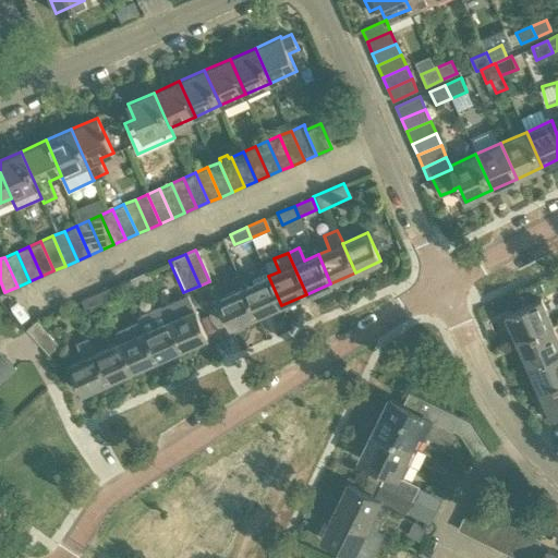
[(153,281),(147,270),(131,278),(135,289),(153,281)]
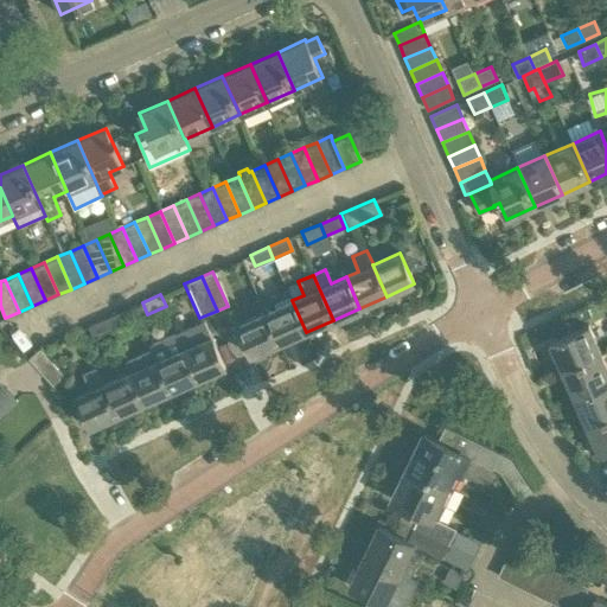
[(270,299),(261,302),(279,344),(306,332),(292,300),(274,308),(270,299)]
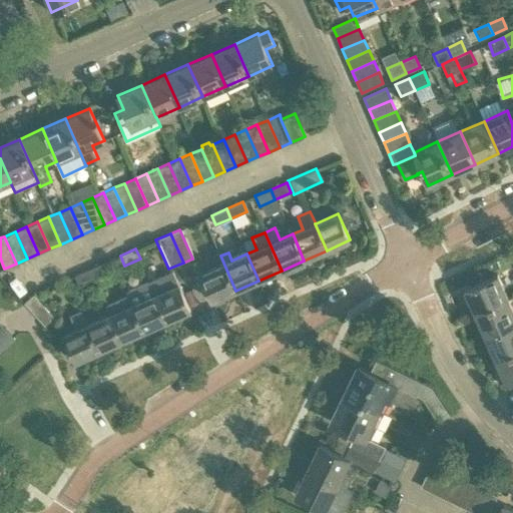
[(235,291),(220,255),(217,258),(220,266),(200,274),(212,301),(235,291)]
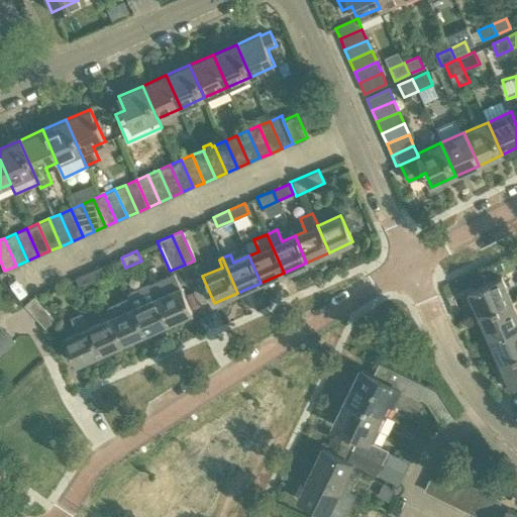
[(107,265),(92,271),(96,281),(111,274),(107,265)]
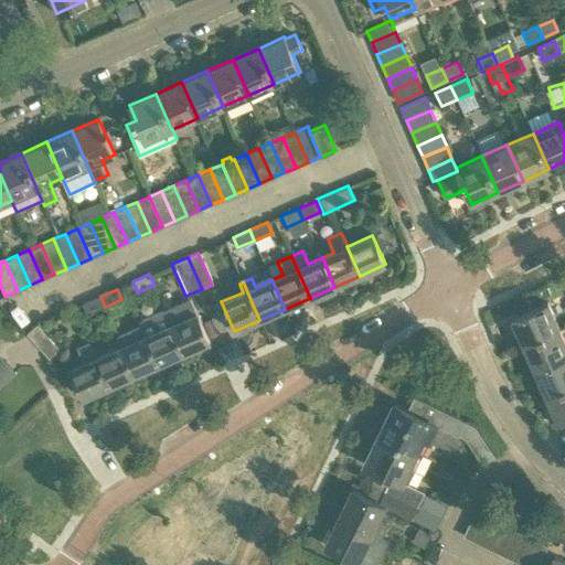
[(105,307),(100,296),(82,304),(87,315),(105,307)]
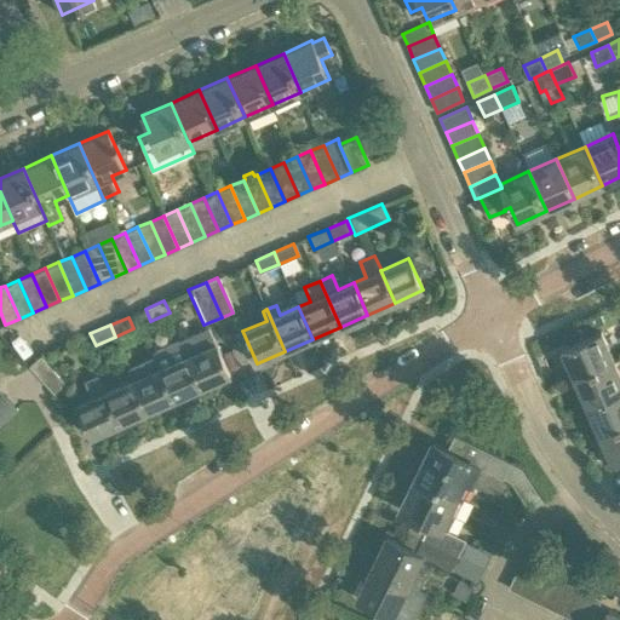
[(181,339),(202,388),(230,375),(210,327),(181,339)]
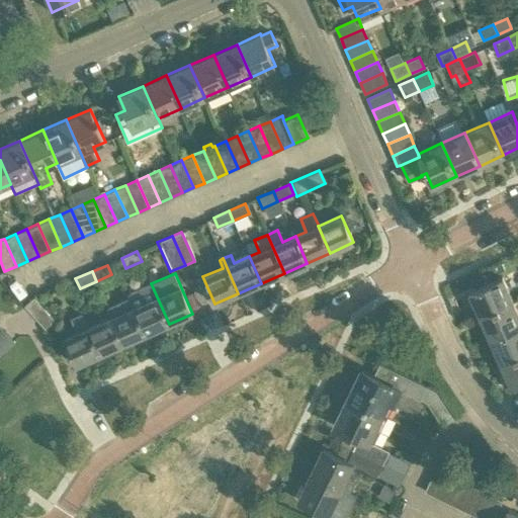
[(480,317),(512,301),(502,277),(468,292),(480,317)]
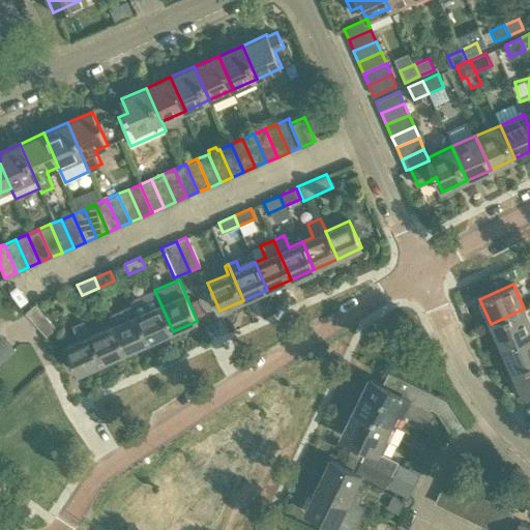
[(173,331),(154,290),(131,300),(138,314),(149,342),(173,331)]
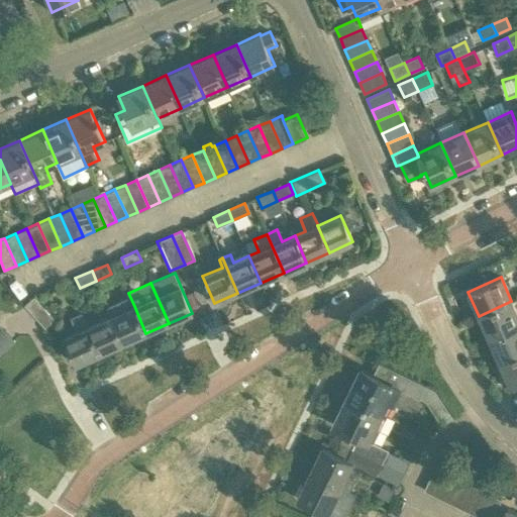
[(42,329),(46,325),(53,320),(31,297),(20,307),(42,329)]
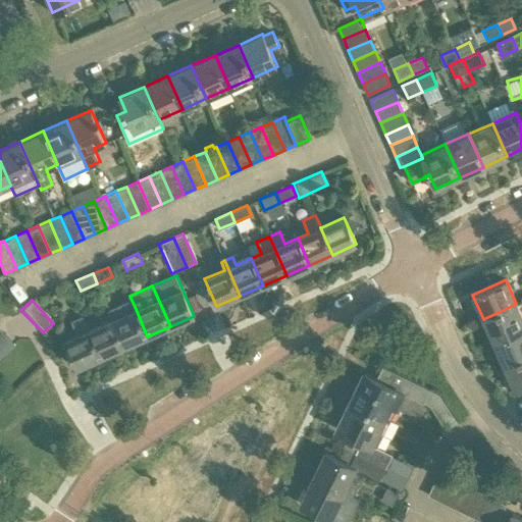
[(521,316),(516,304),(483,319),(493,343),(521,329),(521,316)]
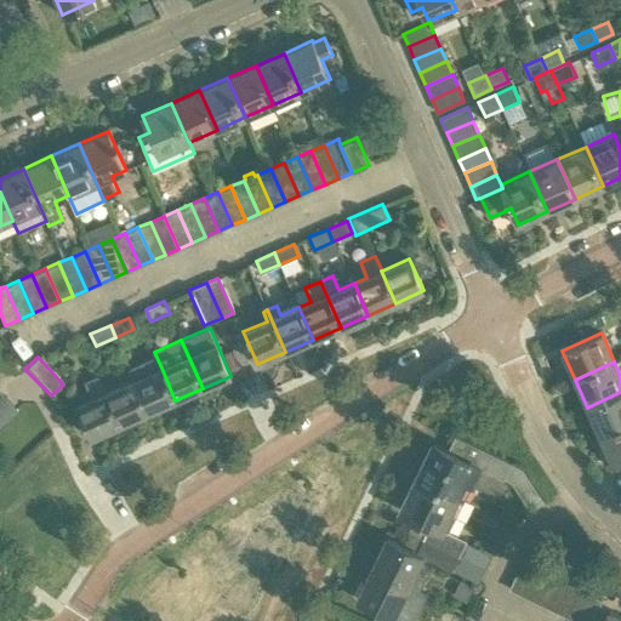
[(175,400),(161,368),(134,380),(148,412),(175,400)]
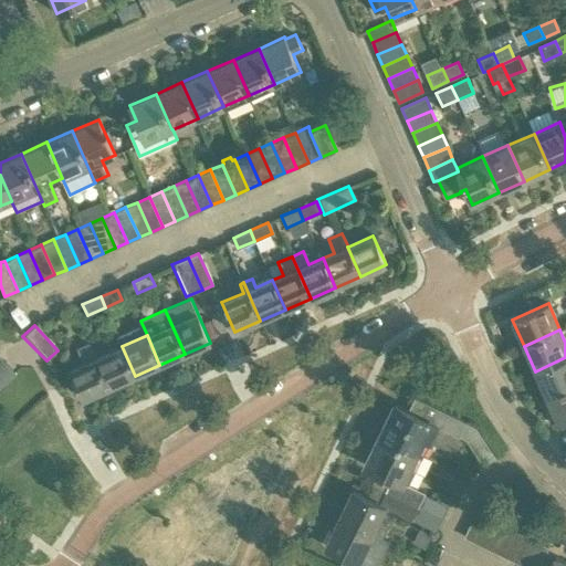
[(135,376),(122,346),(96,357),(109,387),(135,376)]
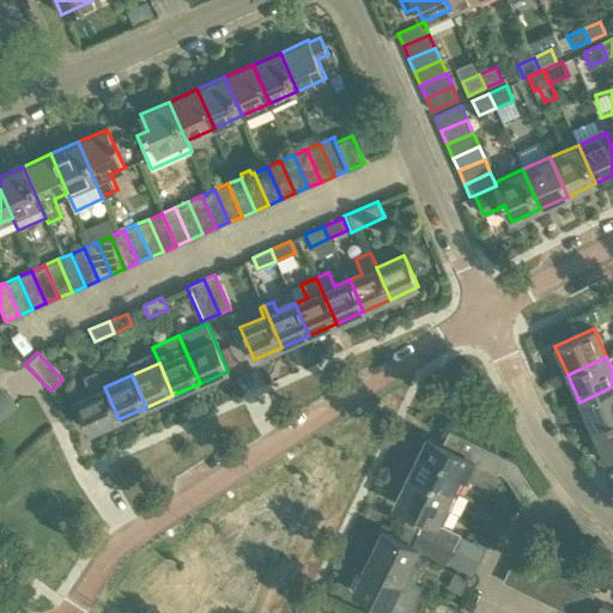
[(0,384),(0,420),(18,404),(0,384)]
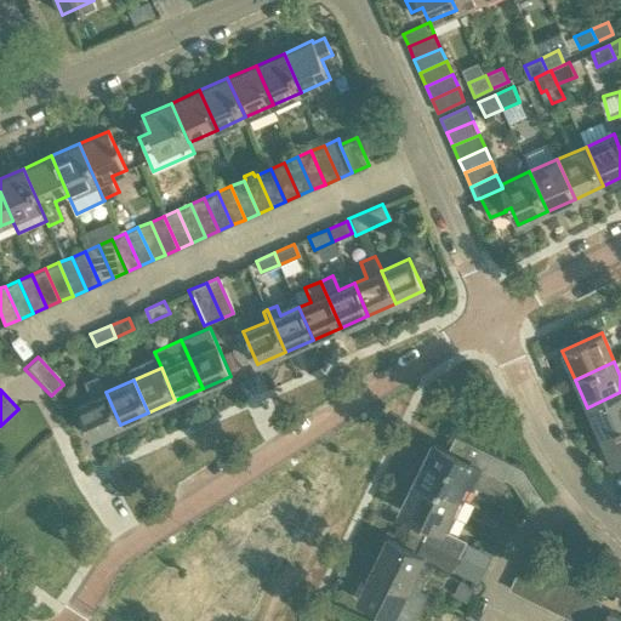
[(120,425),(106,392),(78,405),(92,437),(120,425)]
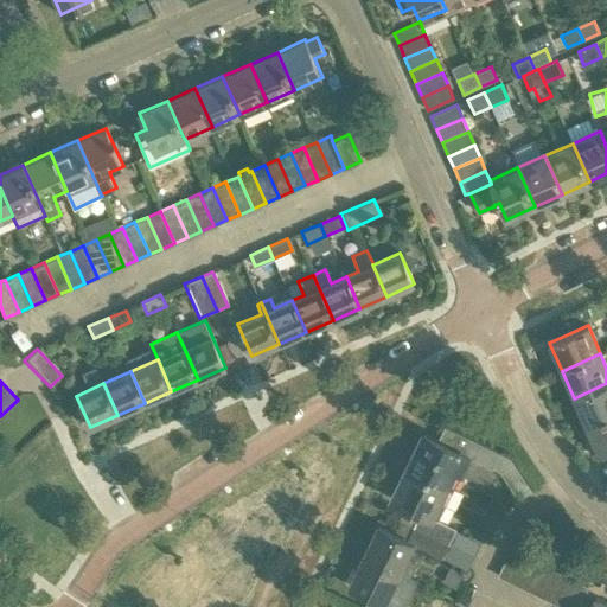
[(586,426),(606,415),(606,383),(574,398),(570,400),(569,402),(575,414),(577,415),(581,414),(586,426)]
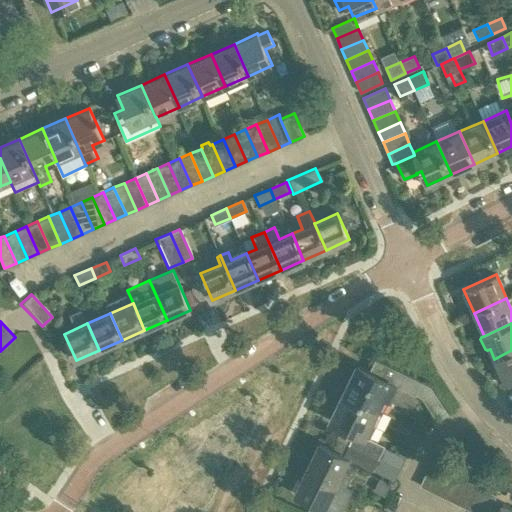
[(511,350),(494,359),(505,382),(511,379),(511,350)]
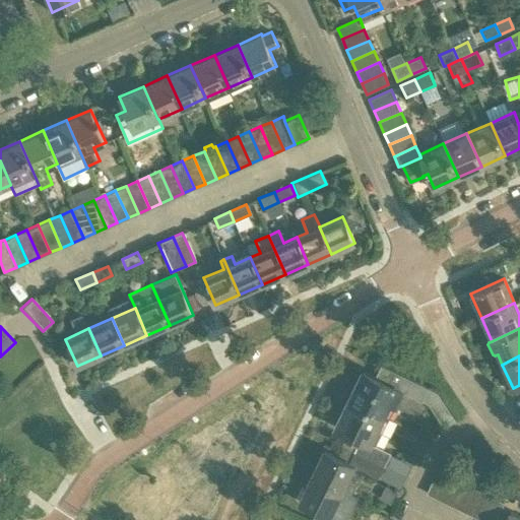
[(362,372),(348,399),(383,415),(390,401),(396,403),(402,391),(421,400),(428,387),(382,365),(375,378),(362,372)]
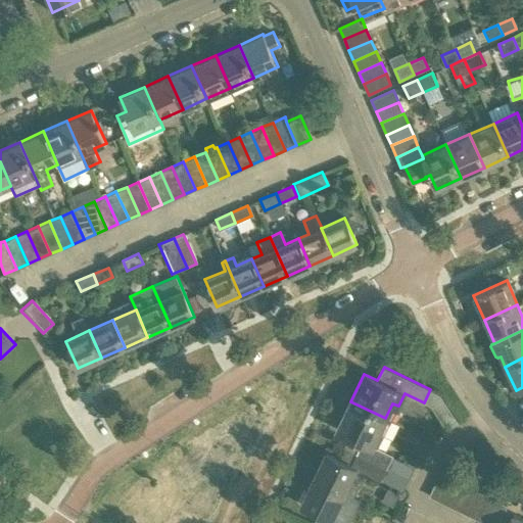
[(385,418),(350,401),(337,428),(349,434),(343,447),(357,454),(386,469),(393,455),(378,447),(384,435),(379,432),(385,418)]
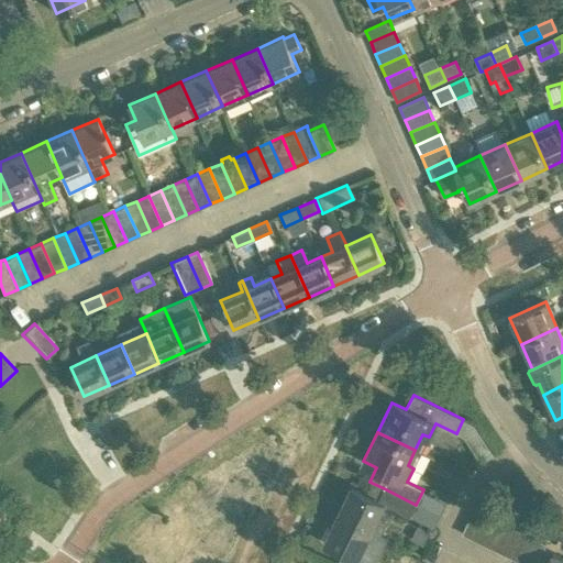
[(351,487),(337,515),(371,531),(379,537),(386,522),(377,518),(384,504),(410,517),(416,505),(384,488),(377,500),(351,487)]
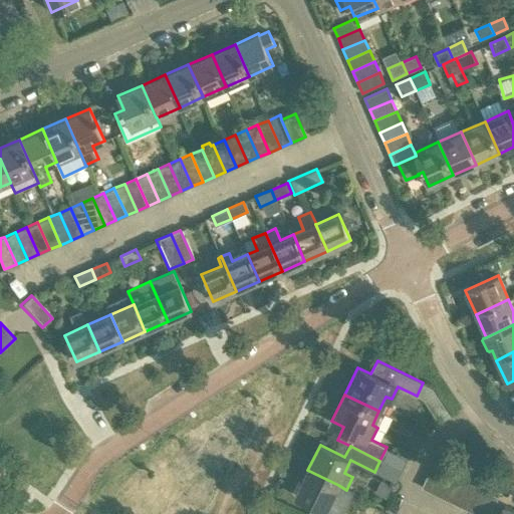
[(433,493),(444,471),(433,465),(422,488),(433,493)]
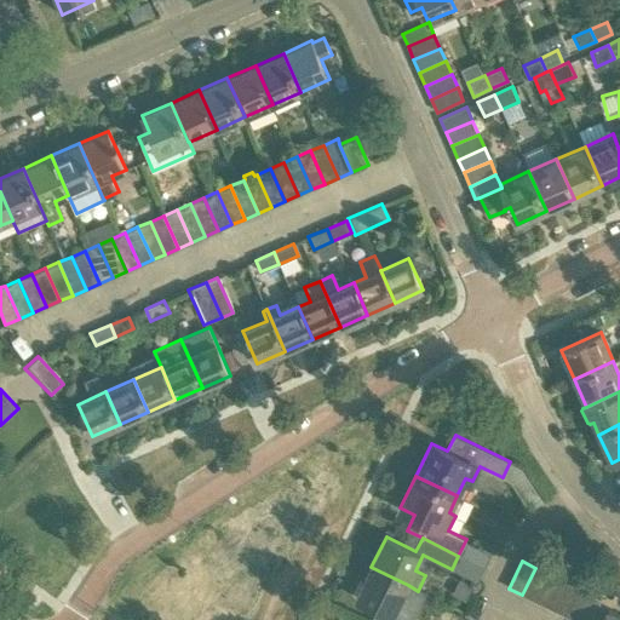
[(408,585),(371,567),(356,597),(386,612),(382,619),(403,619),(394,615),(408,585)]
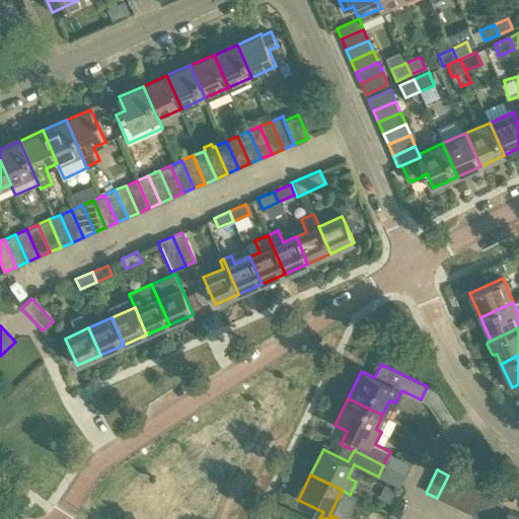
[(448,475),(437,498),(448,503),(459,480),(448,475)]
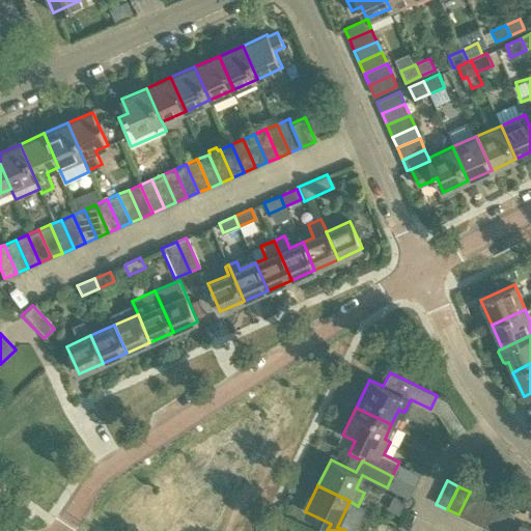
[(480,497),(470,492),(458,514),(469,521),(480,497)]
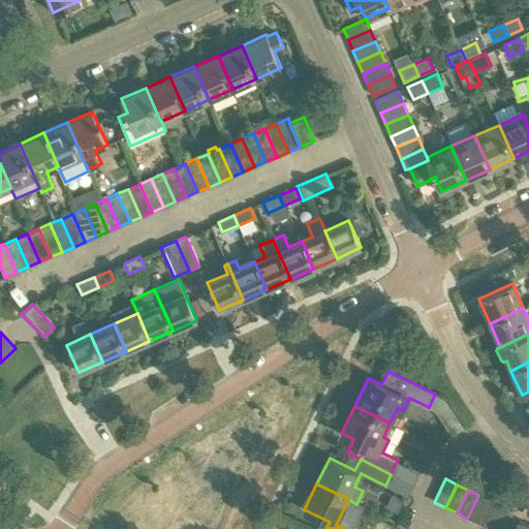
[(490,500),(478,495),(467,519),(478,524),(490,500)]
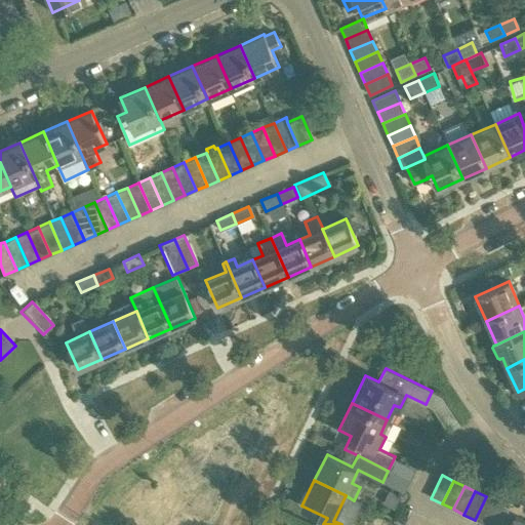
[(485,524),(497,502),(486,496),(475,520),(485,524)]
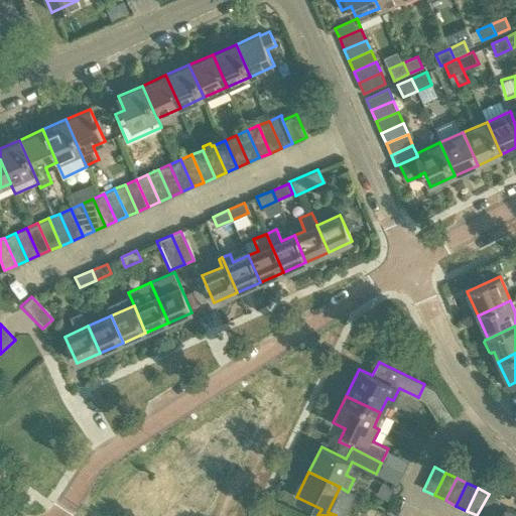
[(489,494),(477,515),(491,515),(500,499),(489,494)]
